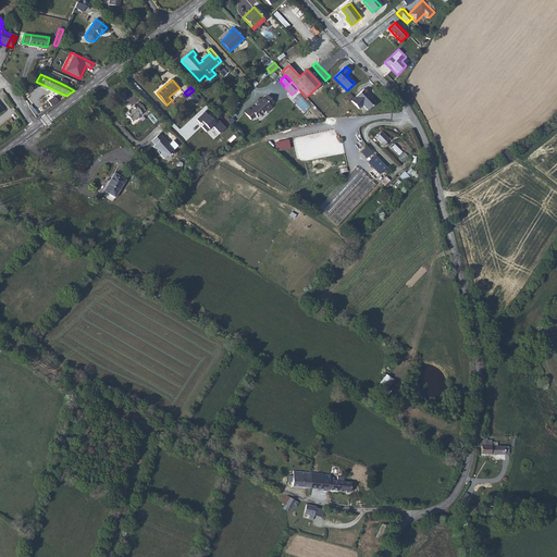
[(364,88),(351,101),(359,109),(362,106),(368,111),(375,103),(372,99),(370,98),(370,97),(368,94),(368,93),(364,88)]
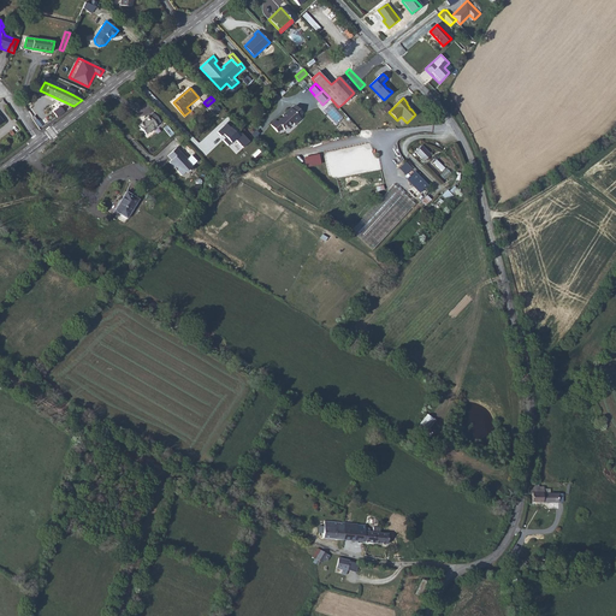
[(53,112),(58,118),(64,112),(60,106),(53,112)]
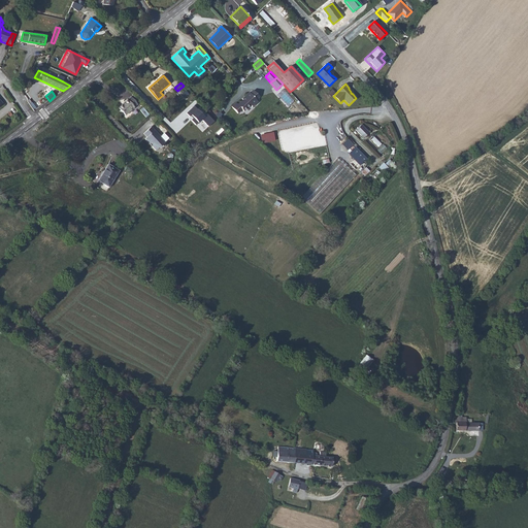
[(236,103),(232,107),(238,113),(242,109),(243,111),(251,104),(253,106),(258,102),(256,100),(259,97),(254,91),(250,93),(244,96),(245,97),(242,100),(237,104),(236,103)]
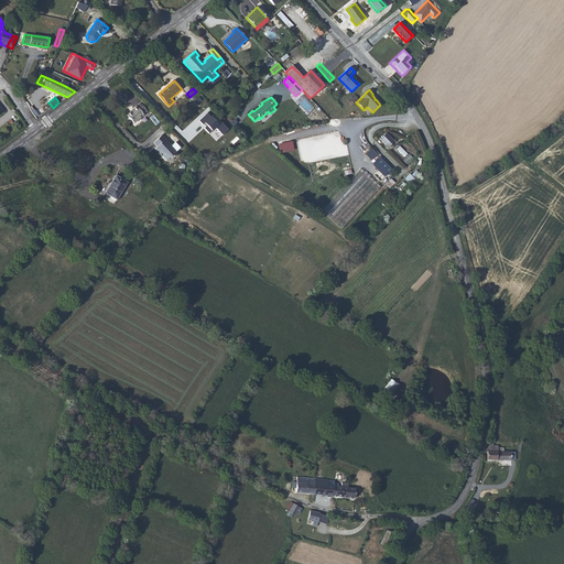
[(314,104),(320,109),(325,102),(320,97),(314,104)]
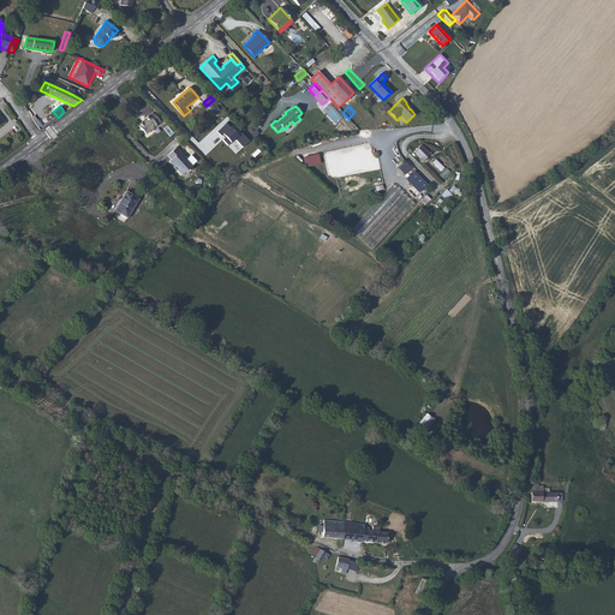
[(138,126),(145,135),(156,125),(160,121),(153,113),(149,117),(148,117),(138,126)]
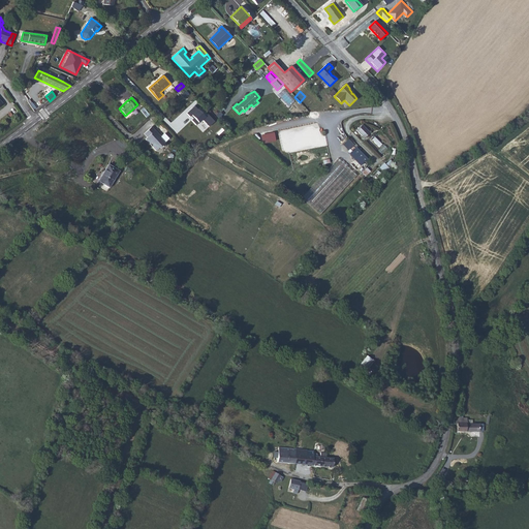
[(194,106),(187,114),(190,118),(192,116),(194,118),(191,120),(196,125),(203,119),(209,126),(215,121),(208,114),(205,117),(200,113),(201,112),(198,109),(197,110),(194,106)]
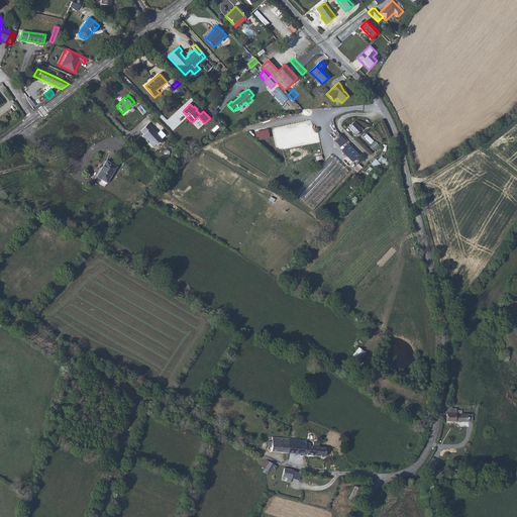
[(215,109),(211,113),(218,121),(221,119),(216,113),(217,112),(215,109)]
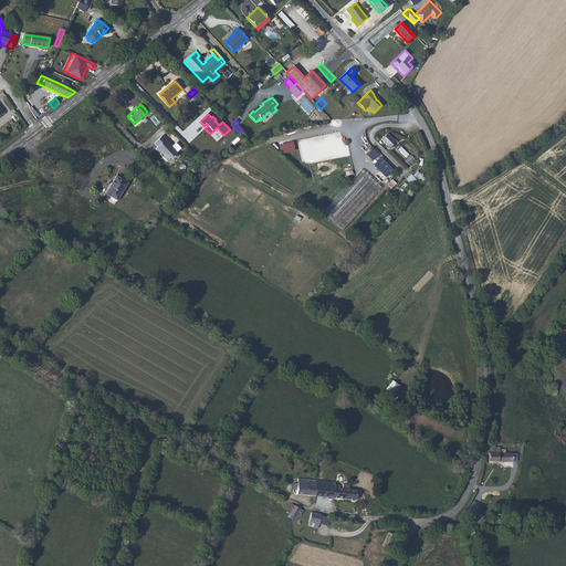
[(164,123),(160,126),(165,132),(169,128),(164,123)]
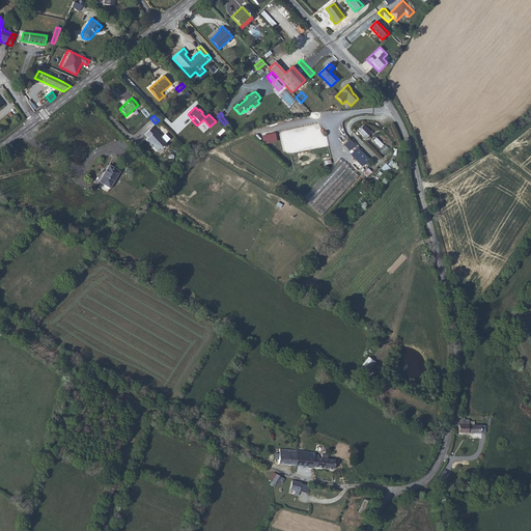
[(318,124),(280,133),(282,142),(319,134),(318,124)]
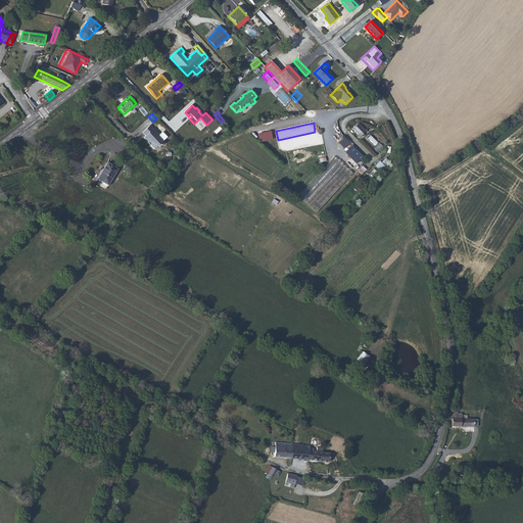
[(366,132),(359,124),(352,129),(360,137),(366,132)]
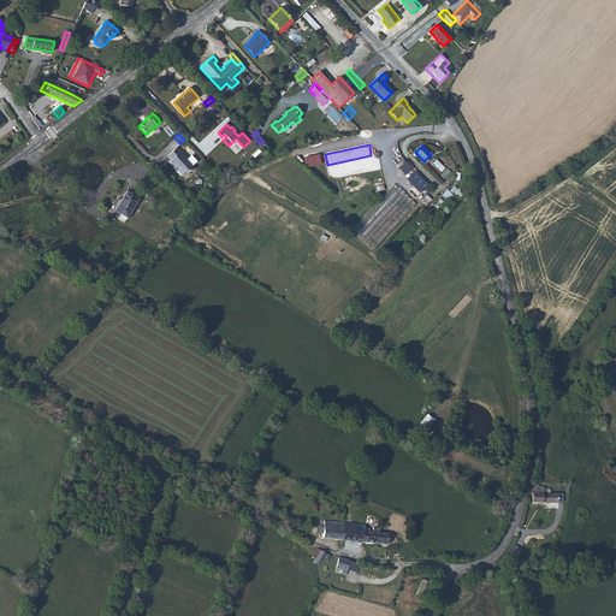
[(171,160),(169,163),(173,166),(176,166),(178,170),(177,171),(182,176),(185,172),(188,172),(191,169),(191,166),(187,161),(188,160),(176,148),(167,155),(171,160)]
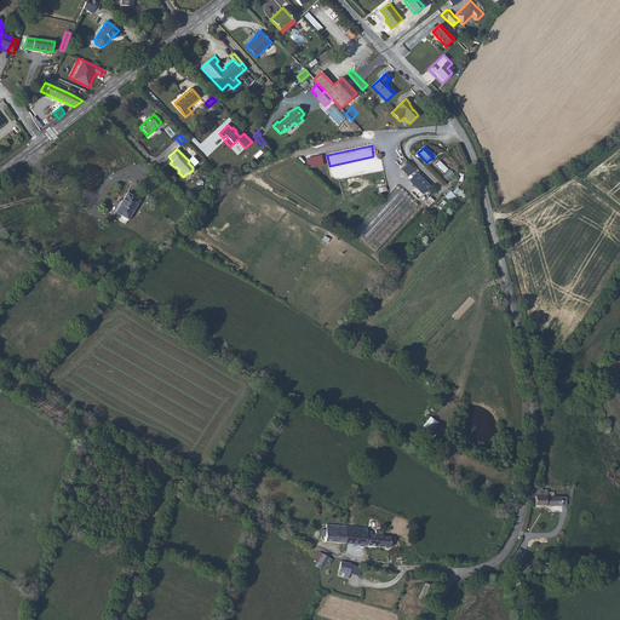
[(308,168),(323,166),(321,155),(305,158),(308,168)]
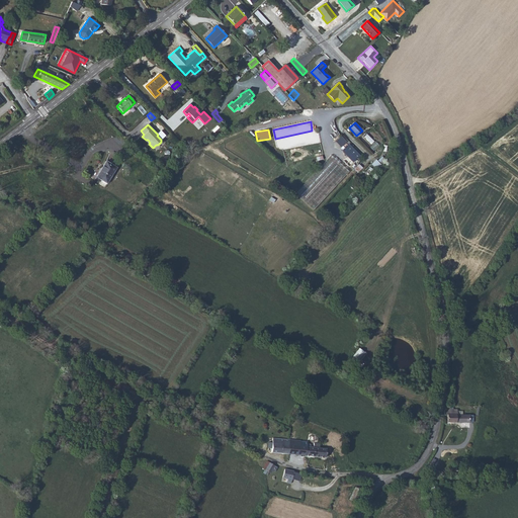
[(318,134),(281,142),(282,150),(320,142),(318,134)]
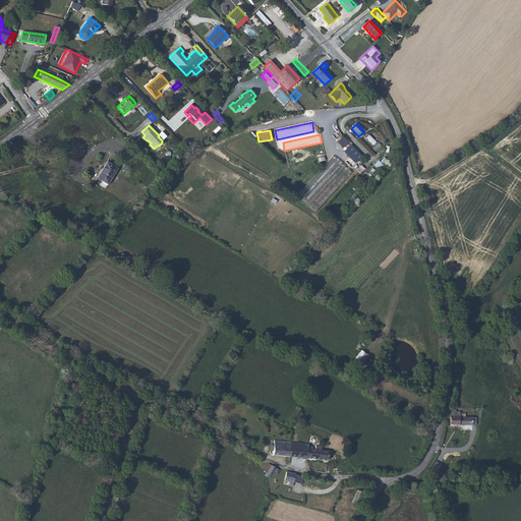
[(366,137),(373,145),(375,142),(369,135),(366,137)]
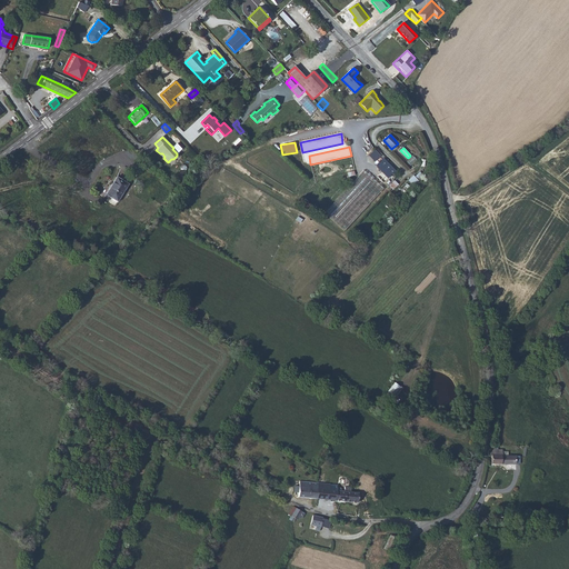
[(397,172),(376,150),(370,156),(378,163),(375,167),(388,180),(397,172)]
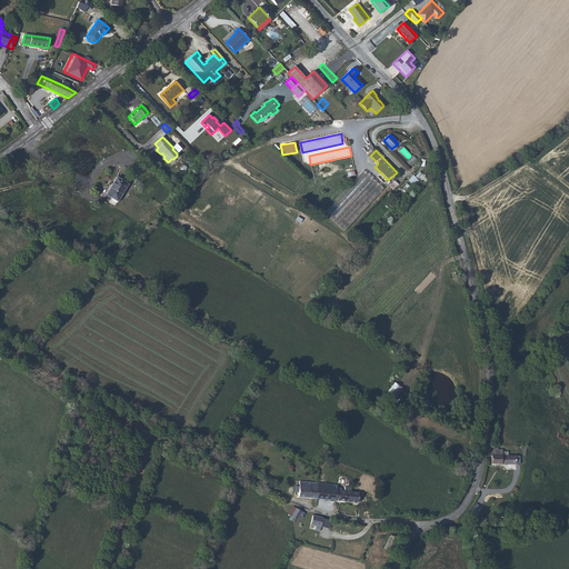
[(383,188),(365,171),(325,213),(345,231),(383,188)]
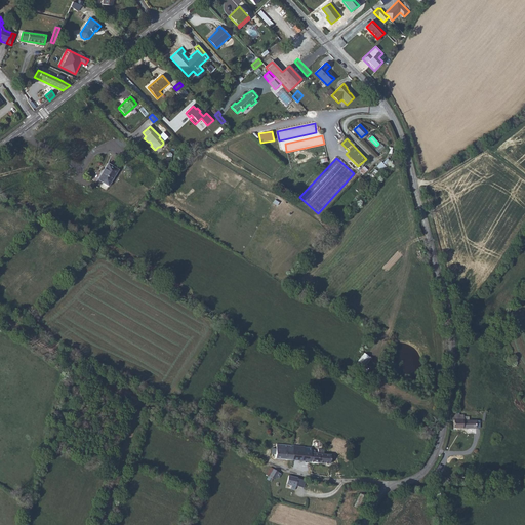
[(371,167),(365,162),(357,171),(363,177),(371,167)]
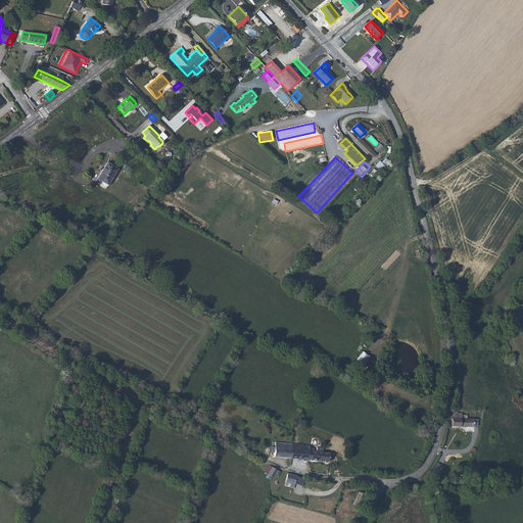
[(97,179),(108,186),(111,180),(117,170),(107,163),(97,179)]
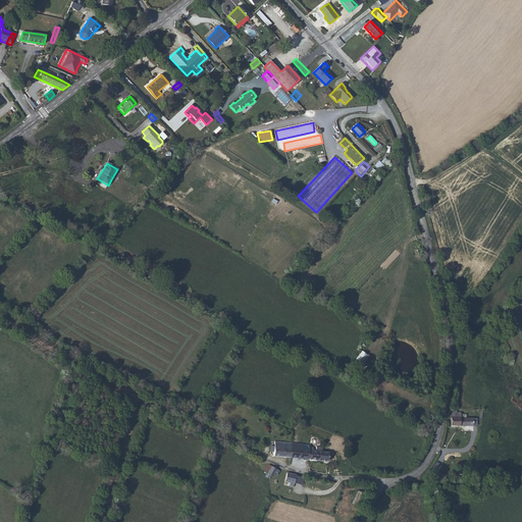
[(360,183),(365,188),(377,173),(372,169),(360,183)]
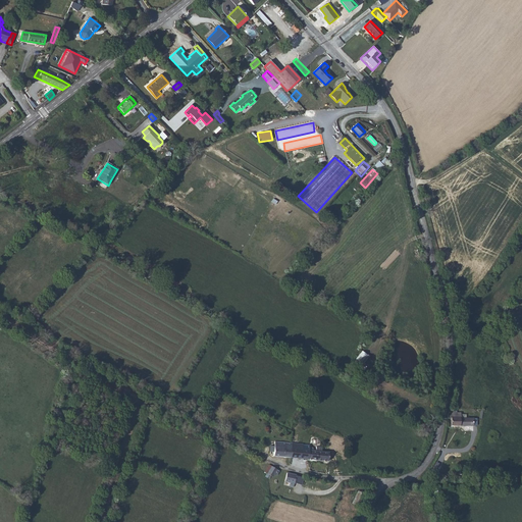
[(462,413),(451,413),(450,419),(455,419),(454,426),(477,426),(478,419),(463,419),(462,413)]
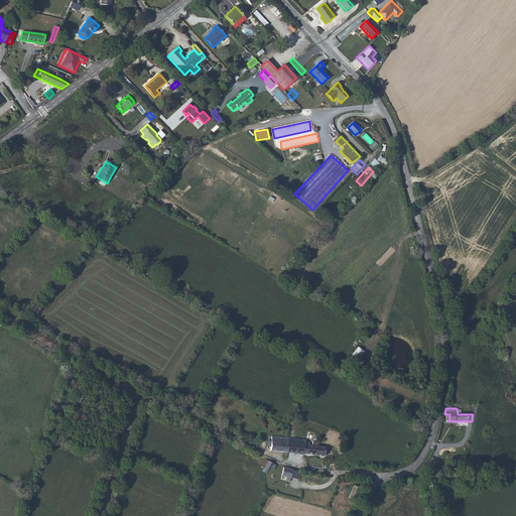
[(269,450),(284,453),(286,438),(271,436),(271,441),(267,441),(267,445),(270,446),(269,450)]
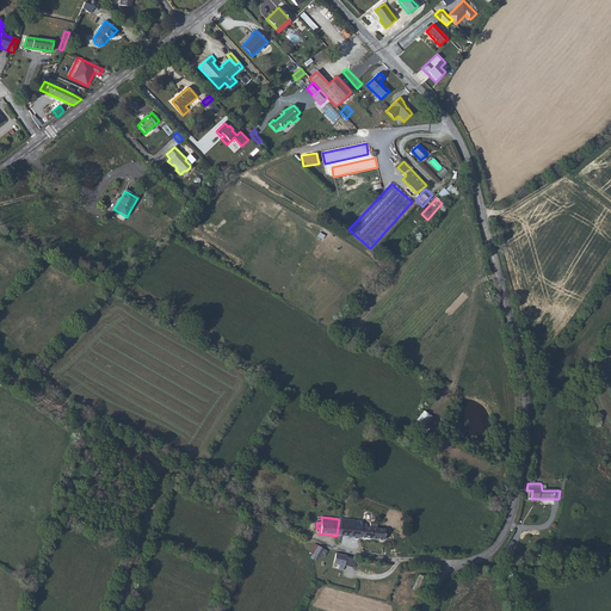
[(339,519),(337,536),(382,542),(383,531),(376,530),(376,525),(366,524),(366,526),(362,525),(362,522),(339,519)]
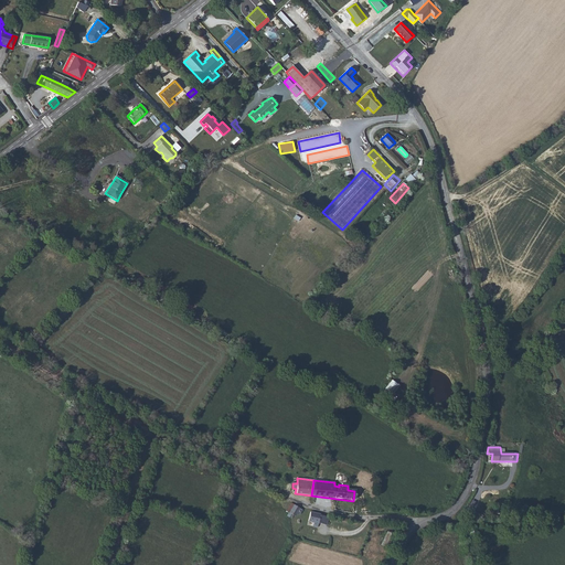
[(292,504),(288,512),(287,515),(290,516),(292,513),(296,515),(297,513),(300,515),(302,510),(292,504)]
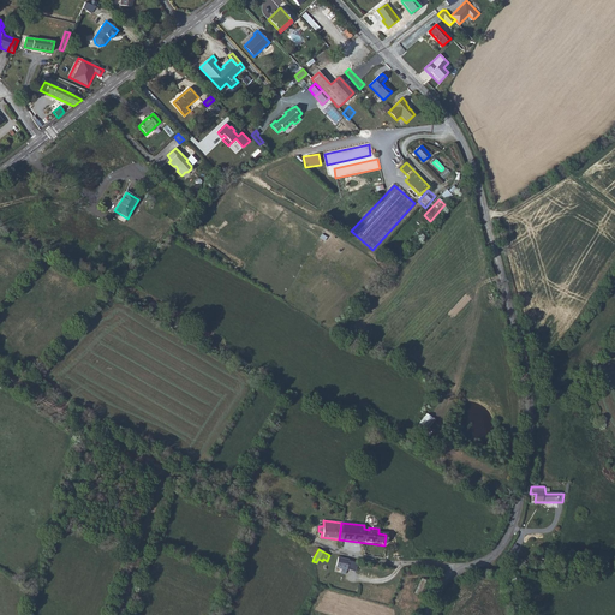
[(340,572),(345,574),(347,568),(350,560),(339,557),(336,567),(341,567),(340,572)]
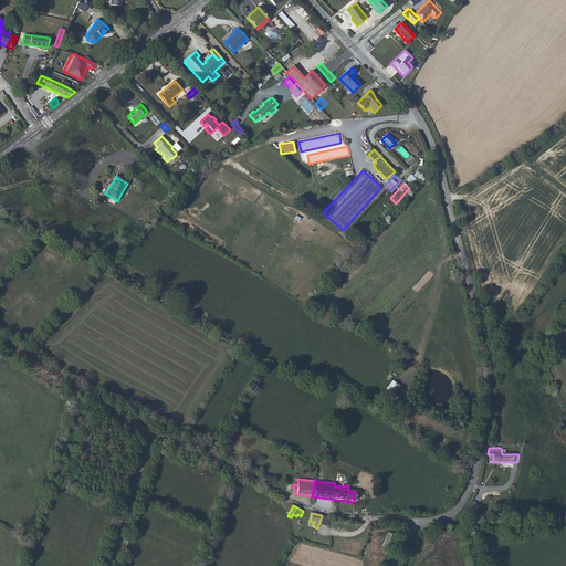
[(374,547),(380,551),(387,536),(380,533),(374,547)]
